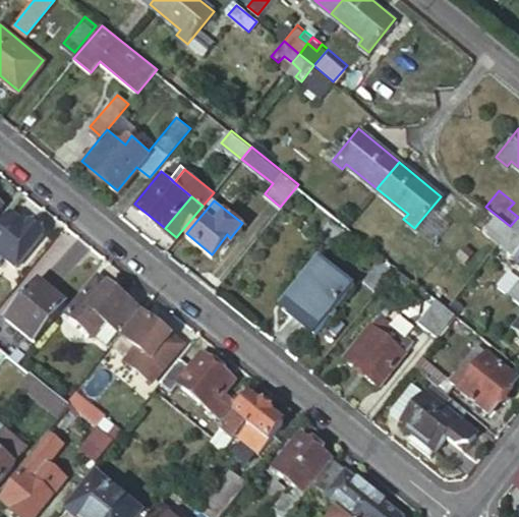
[(493,228),(502,235),(510,226),(485,207),(473,223),(487,235),(493,228)]
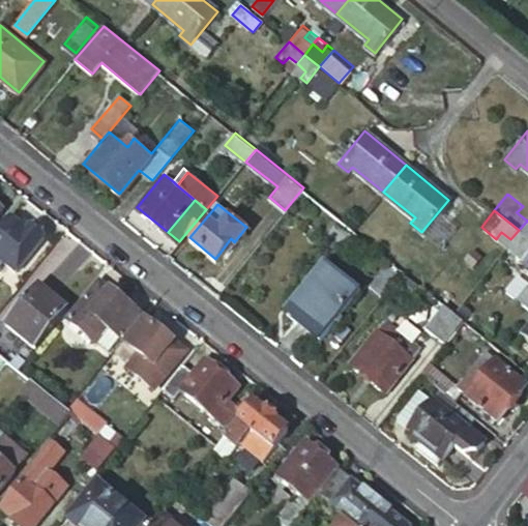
[(27,229),(10,214),(0,227),(0,257),(17,270),(45,235),(31,225),(27,229)]
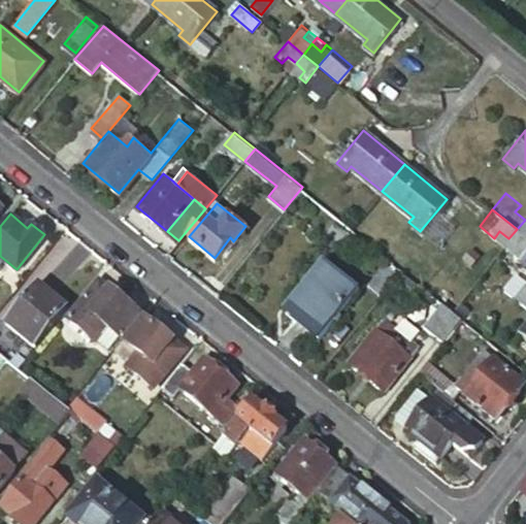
[(525,236),(525,220),(517,229),(525,236)]
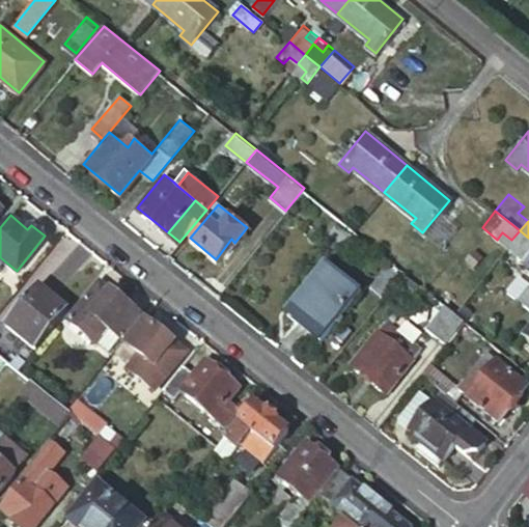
[(514,253),(521,258),(528,248),(528,238),(520,230),(511,240),(520,246),(514,253)]
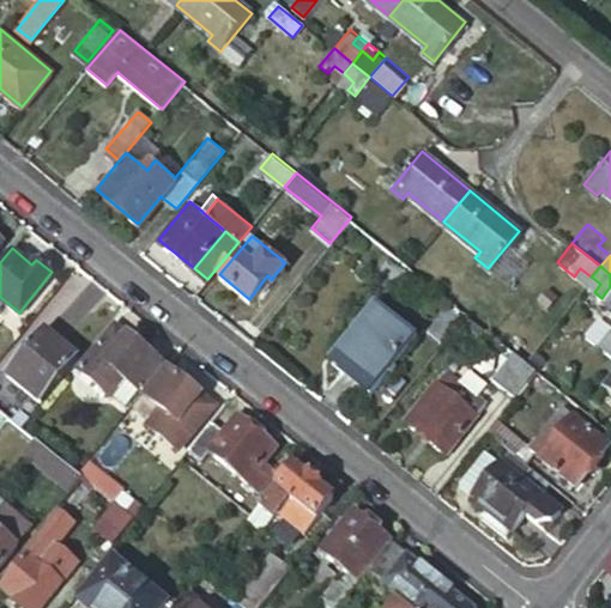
[(376,301),(328,358),(369,389),(417,333),(376,301)]
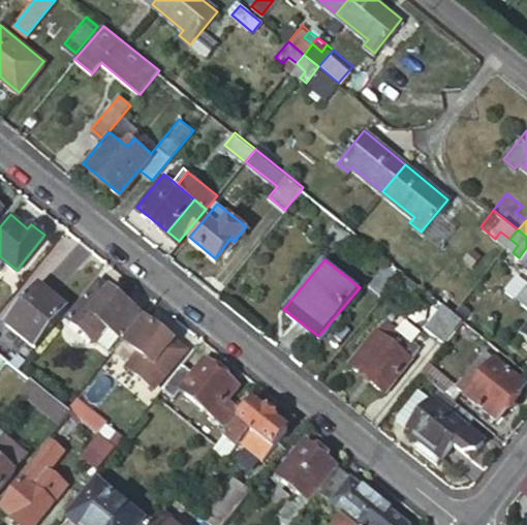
[(385,260),(368,281),(380,291),(398,271),(385,260)]
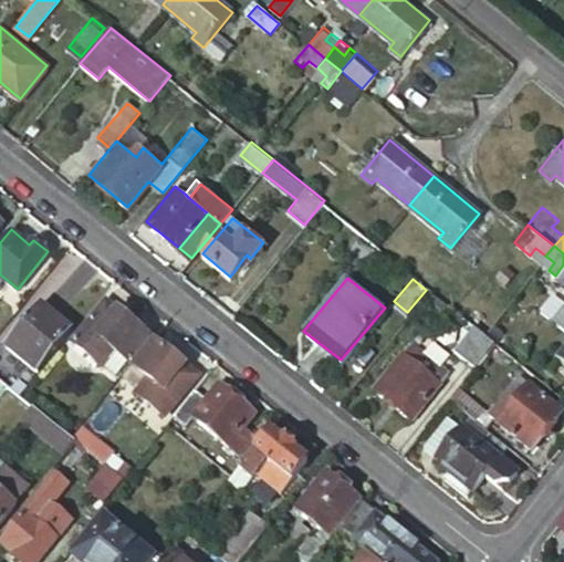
[(107,300),(75,339),(91,353),(95,349),(118,368),(131,357),(149,334),(107,300)]
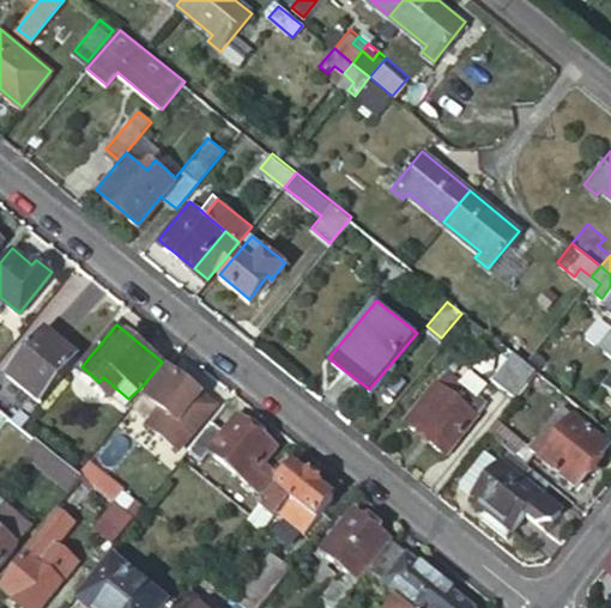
[(43,401),(79,357),(44,328),(7,374),(43,401)]
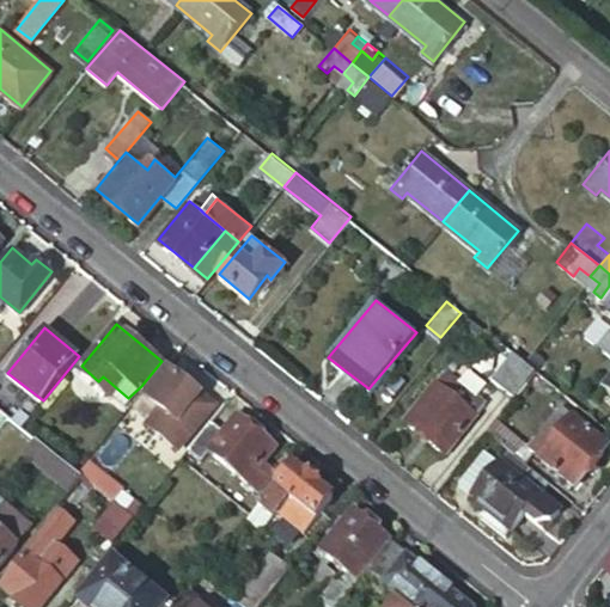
[(514,396),(538,368),(525,357),(514,349),(492,376),(514,396)]
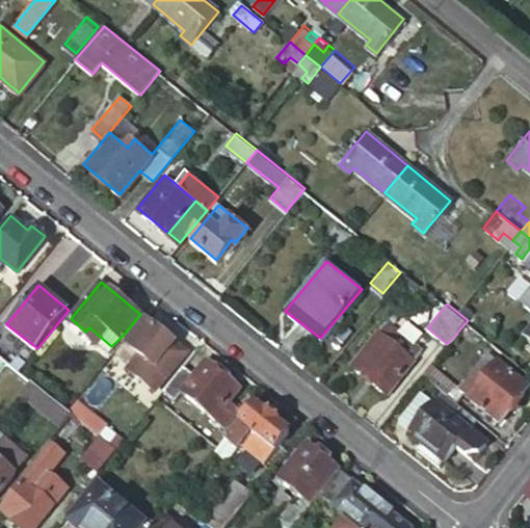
[(129,342),(120,352),(142,370),(138,374),(155,388),(186,350),(146,318),(127,340),(129,342)]
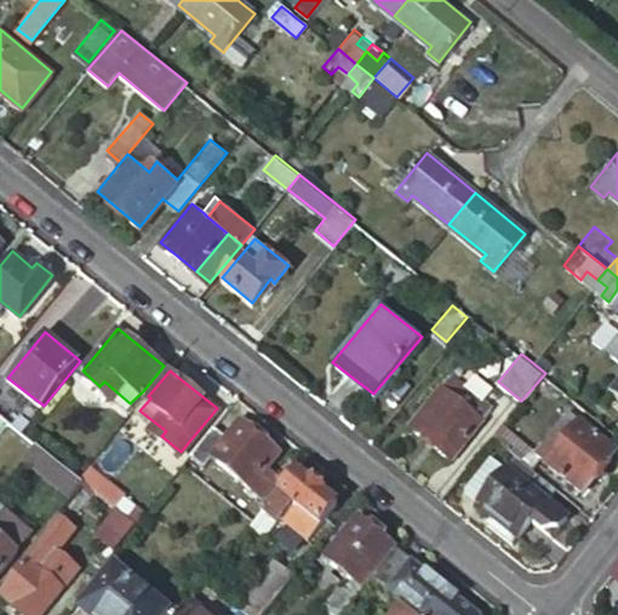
[(451,373),(410,424),(447,455),(490,404),(451,373)]
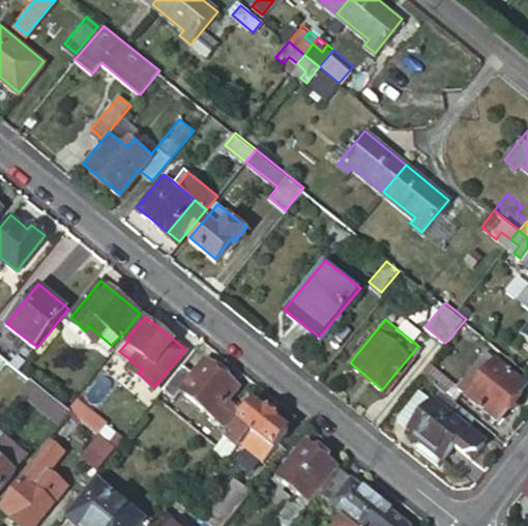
[(527,321),(519,333),(527,341),(527,321)]
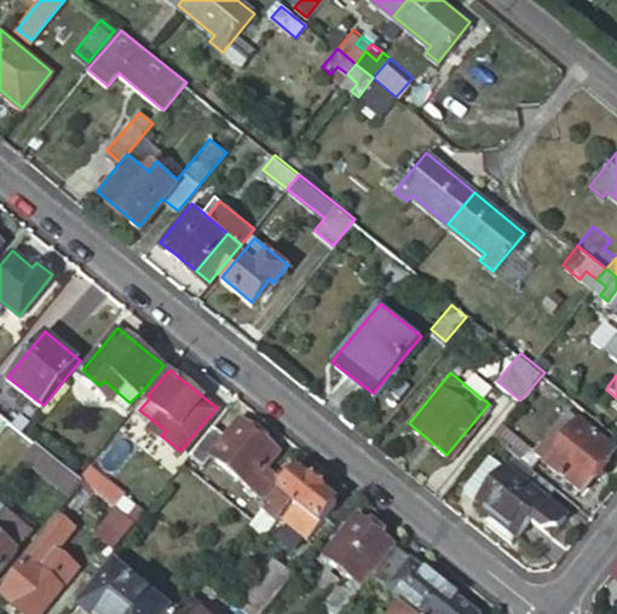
[(570,409),(543,441),(554,450),(581,417),(570,409)]
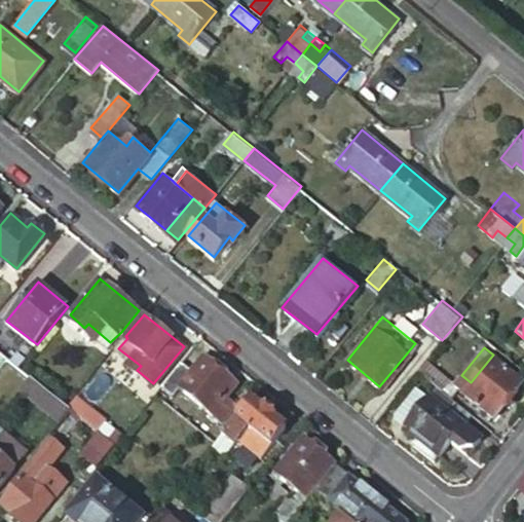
[(192,370),(181,361),(161,384),(173,394),(179,386),(223,421),(237,404),(227,395),(238,382),(204,355),(192,370)]
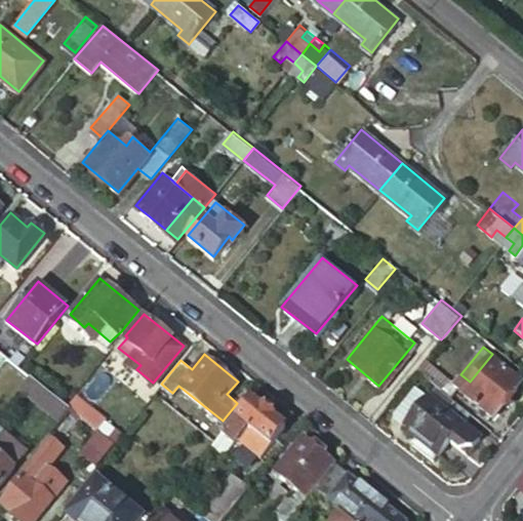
[(425,359),(416,368),(437,385),(449,395),(457,386),(491,414),(521,378),(492,354),(470,382),(460,374),(453,383),(425,359)]
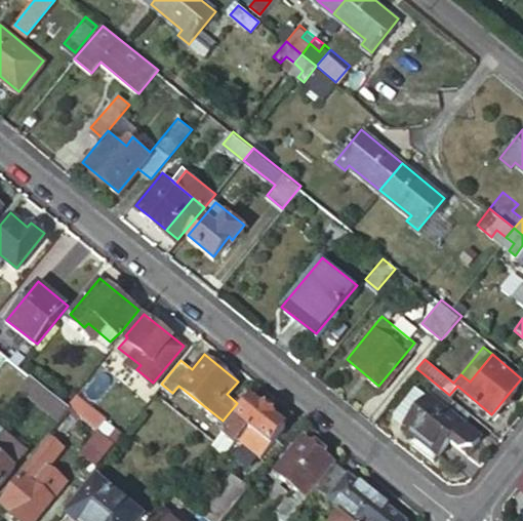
[(31,395),(40,383),(30,374),(21,386),(31,395)]
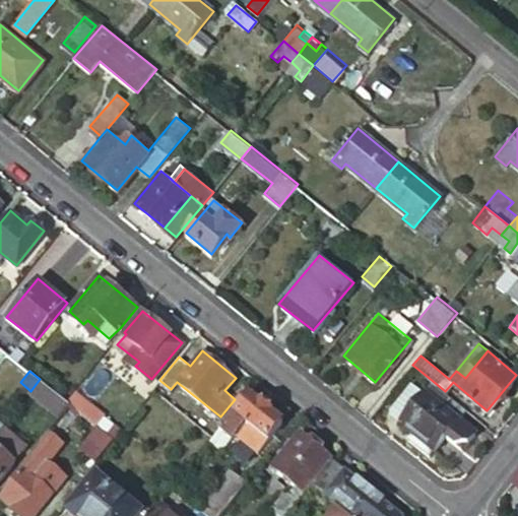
[(457,418),(465,407),(445,391),(433,381),(427,388),(413,378),(390,407),(414,427),(410,432),(431,450),(444,434),(462,448),(474,433),(457,418)]
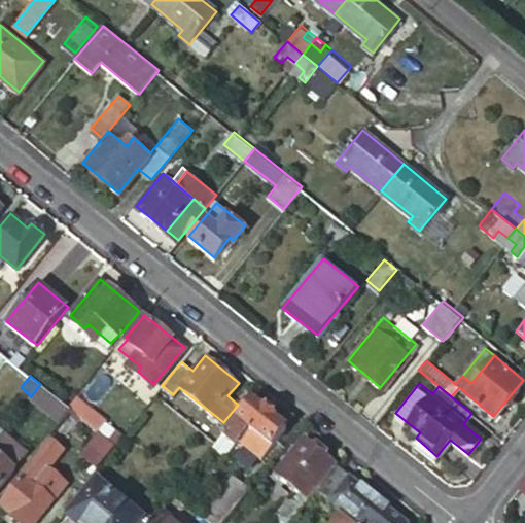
[(70,409),(66,406),(42,386),(35,395),(63,418),(70,409)]
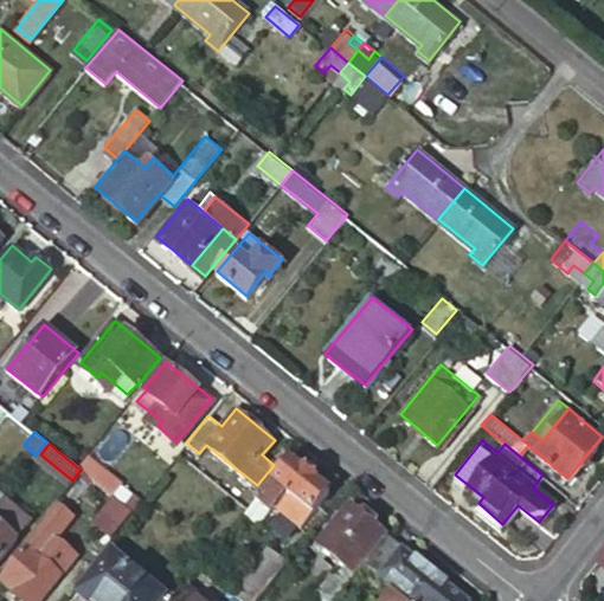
[(121,480),(87,453),(76,466),(81,470),(92,479),(110,495),(121,480)]
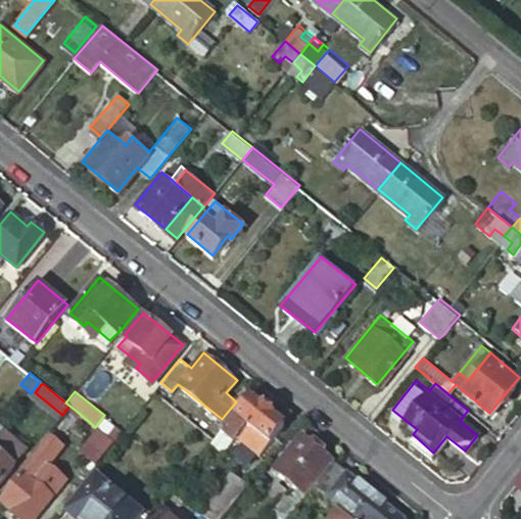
[(285,423),(250,394),(216,437),(214,439),(219,443),(223,438),(229,443),(246,421),(251,425),(241,437),(259,453),(285,423)]
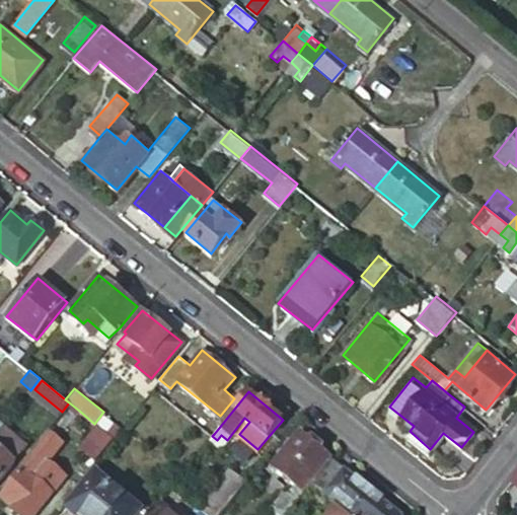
[(0,476),(14,459),(0,448),(0,427),(3,423),(0,421),(0,476)]
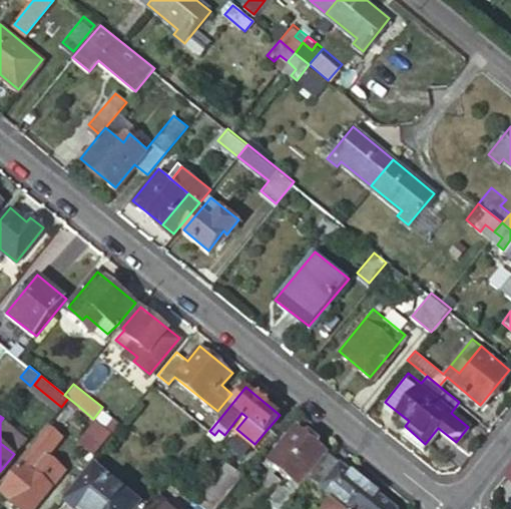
[(78,443),(93,455),(110,433),(96,421),(78,443)]
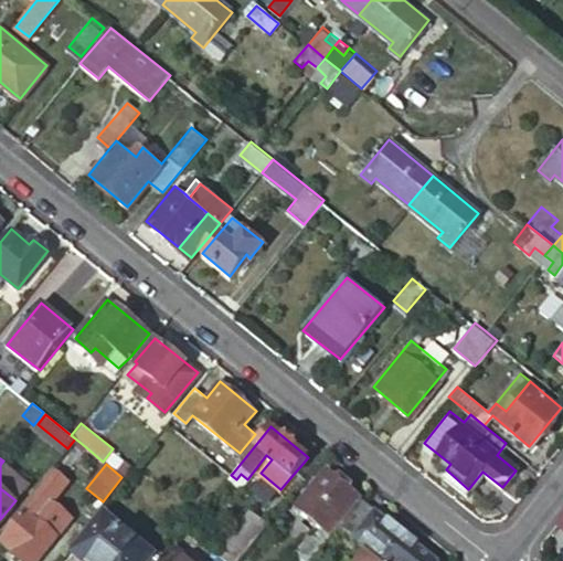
[(309,560),(339,526),(362,498),(327,468),(296,506),(316,522),(293,550),(305,560),(309,560)]
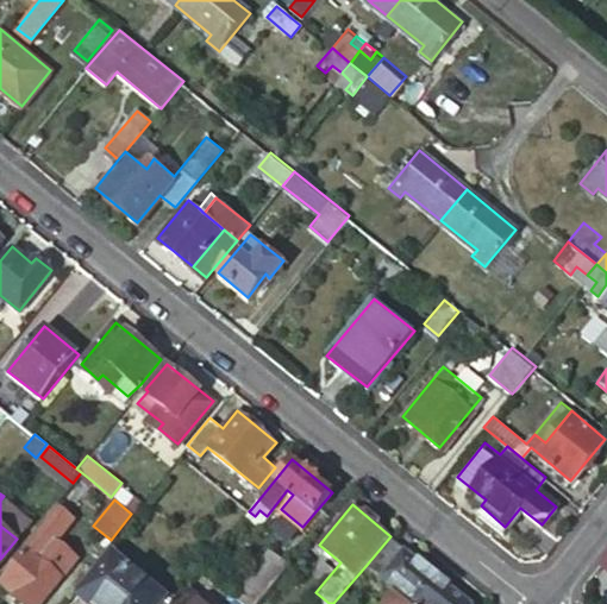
[(33,603),(73,557),(36,527),(23,543),(29,547),(4,577),(17,589),(12,596),(22,603),(33,603)]
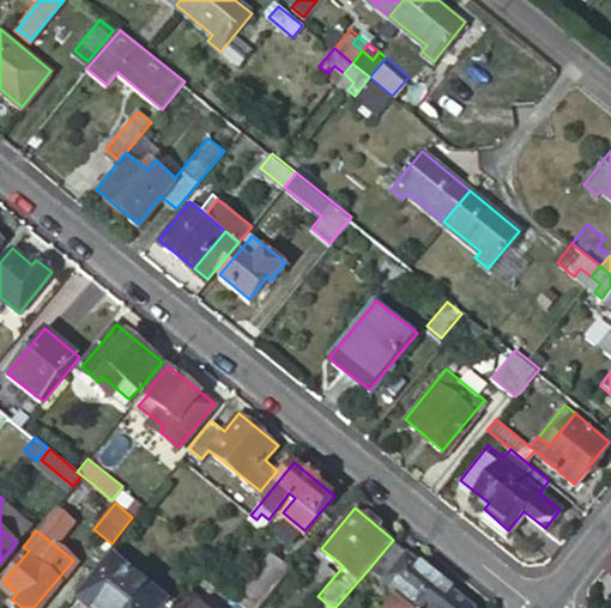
[(475,607),(393,540),(368,570),(404,599),(415,607),(475,607)]
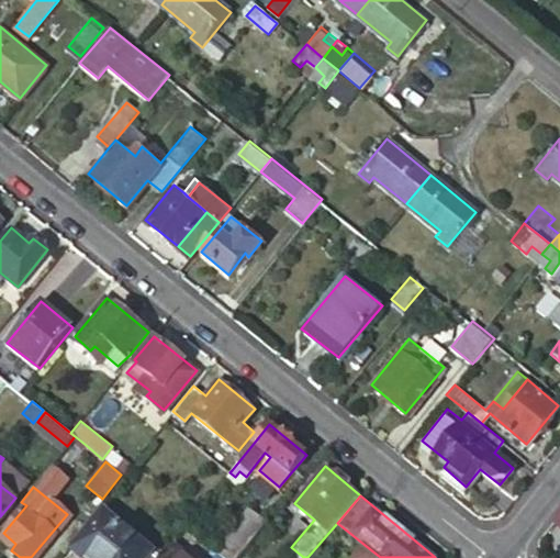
[(225,557),(237,557),(268,521),(250,506),(215,549),(225,557)]
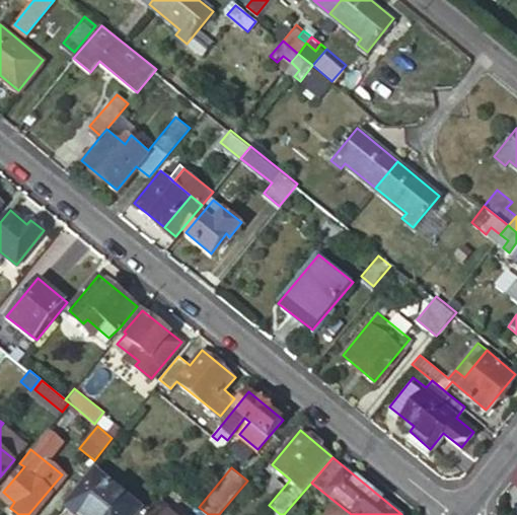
[(67,508),(69,509),(75,514),(137,514),(143,509),(96,471),(67,508)]
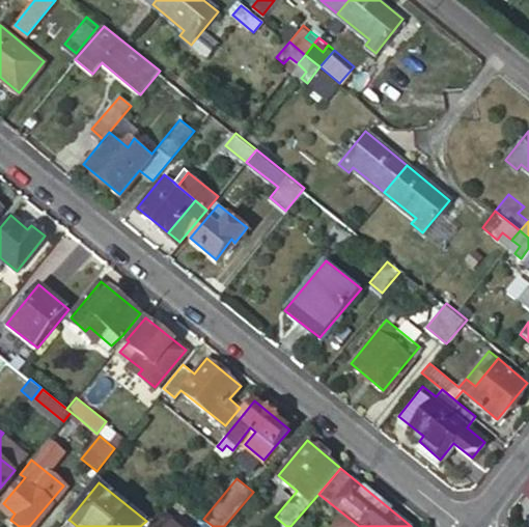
[(3,503),(0,506),(0,511),(10,520),(15,514),(3,503)]
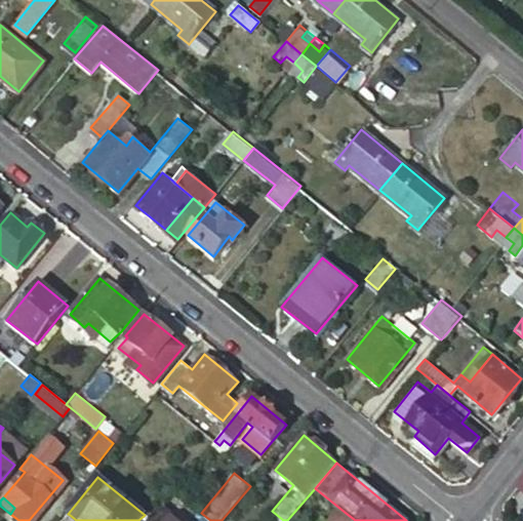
[(148,520),(180,520),(162,505),(148,520)]
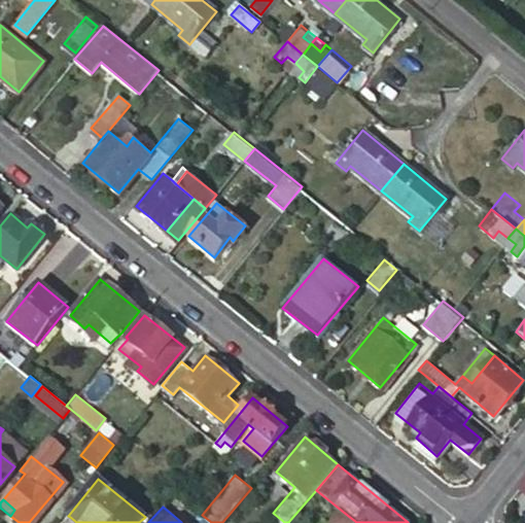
All buildings are outlined.
